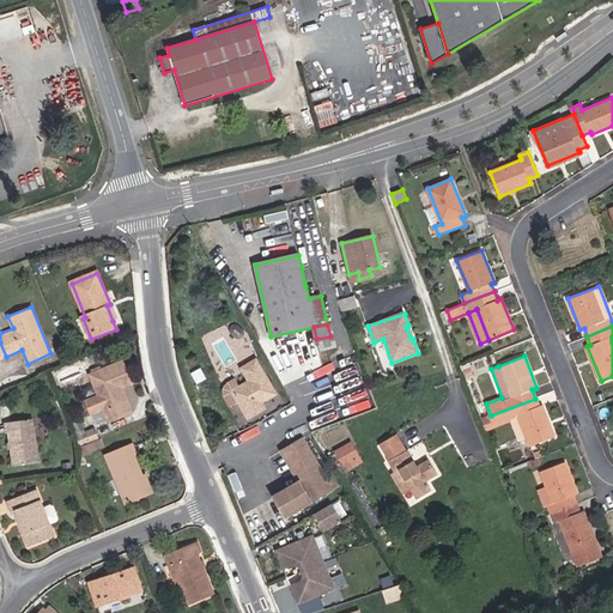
[(132,410),(122,387),(133,382),(123,360),(90,374),(98,394),(86,399),(91,411),(103,406),(109,419),(132,410)]
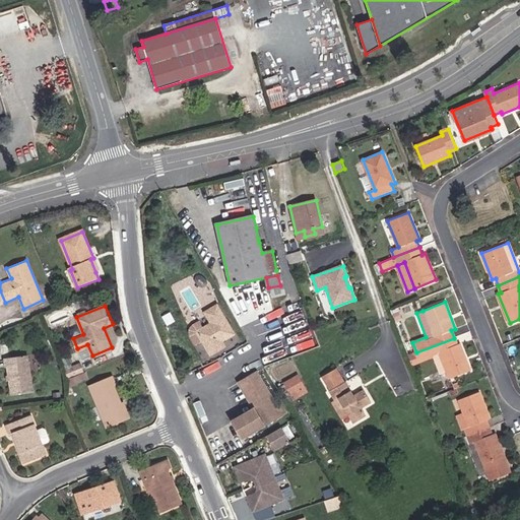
[(220,341),(234,334),(217,307),(205,313),(211,324),(204,328),(200,321),(194,325),(193,325),(192,326),(191,327),(191,328),(190,328),(190,329),(190,330),(190,331),(189,331),(189,332),(189,333),(190,334),(190,335),(190,336),(191,336),(196,345),(203,341),(210,354),(223,346),(220,341)]
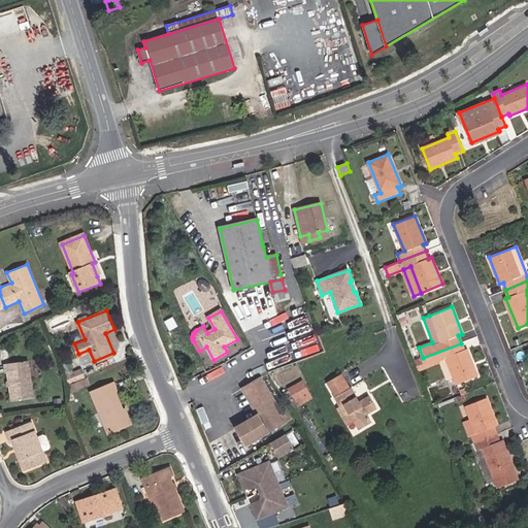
[(461,343),(423,358),(416,360),(420,370),(440,363),(447,360),(451,369),(452,370),(457,384),(477,375),(467,349),(464,350),(461,343)]
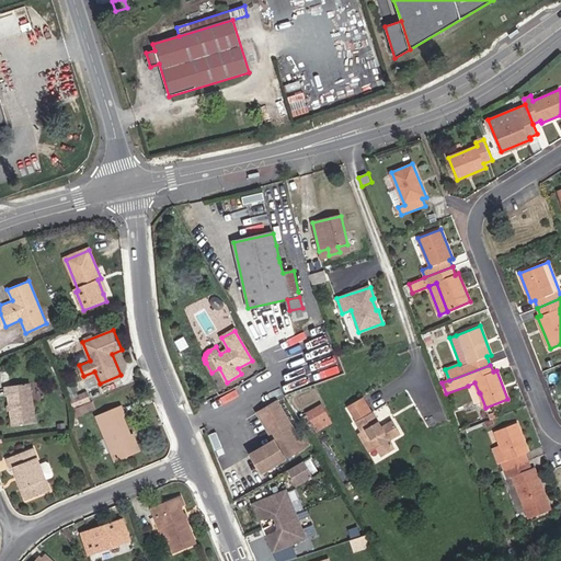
[(83,376),(89,388),(100,384),(94,371),(83,376)]
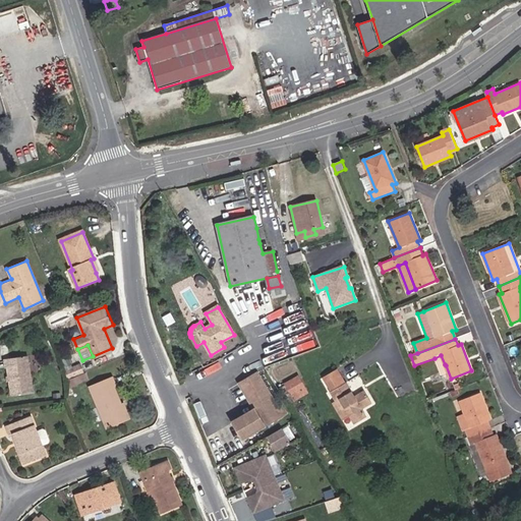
[(439,367),(445,365),(446,365),(445,364),(441,355),(435,358),(439,367)]
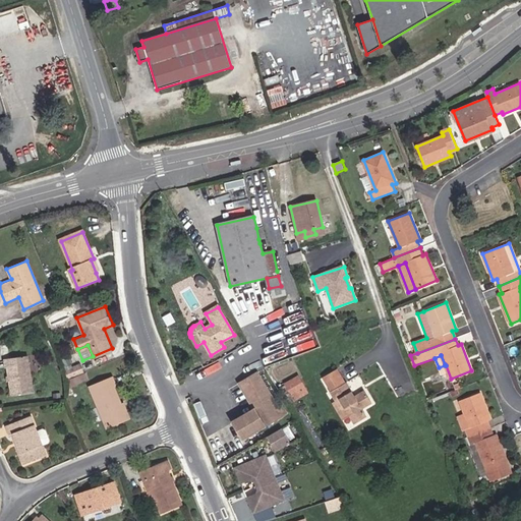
[(24,358),(5,361),(9,397),(30,394),(24,358)]
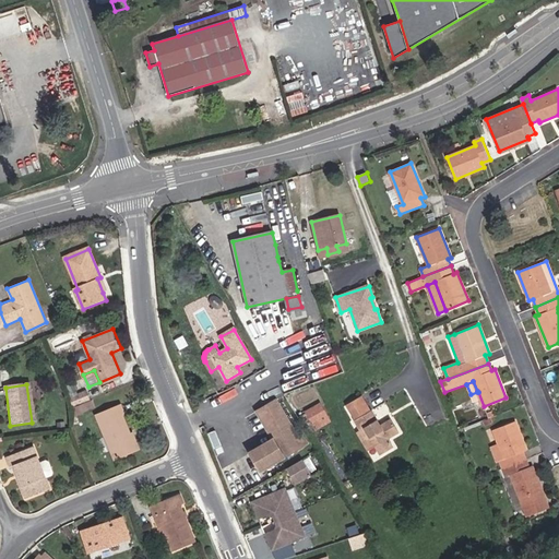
[(83,403),(87,401),(84,393),(69,399),(72,407),(73,407),(83,403)]
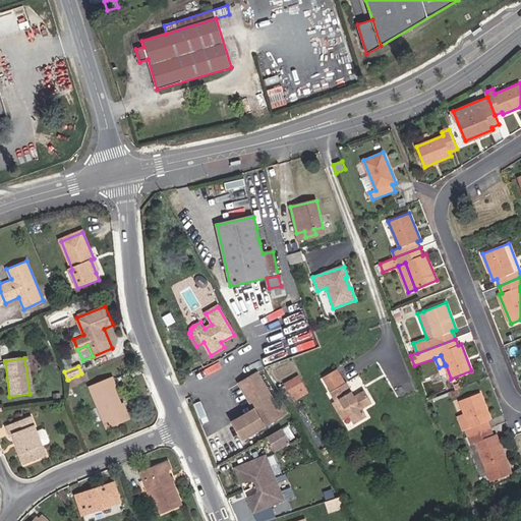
[(354,397),(346,384),(338,369),(323,379),(331,393),(337,401),(340,399),(345,408),(349,405),(353,413),(349,415),(354,423),(365,416),(361,409),(370,403),(364,392),(354,397)]
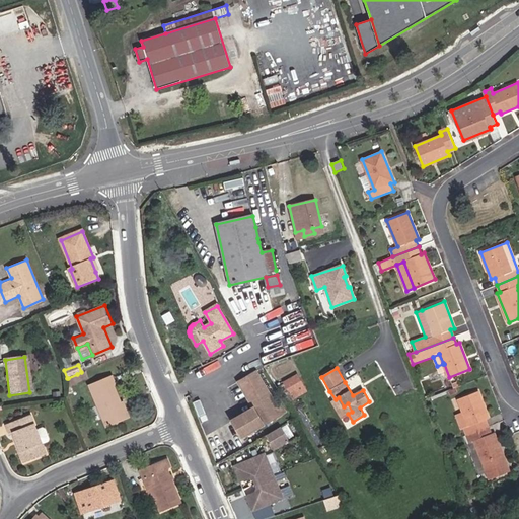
[(79,380),(87,377),(85,371),(81,372),(77,374),(79,380)]
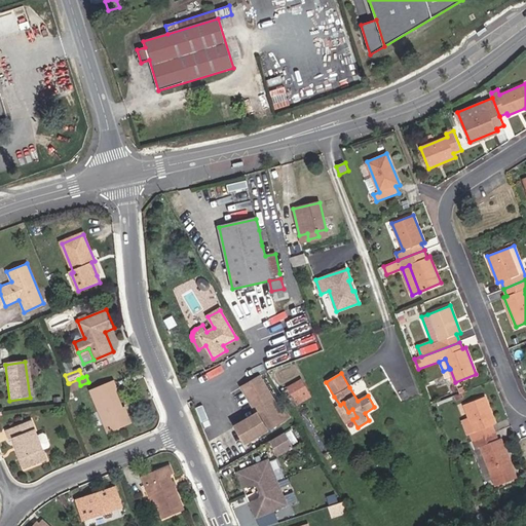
[(241,387),(258,414),(235,427),(246,444),(286,419),(259,376),(241,387)]
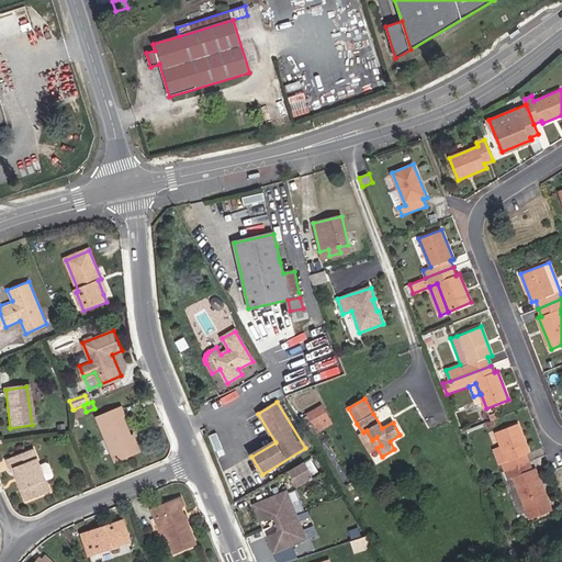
[(76,416),(86,412),(83,405),(74,409),(76,416)]
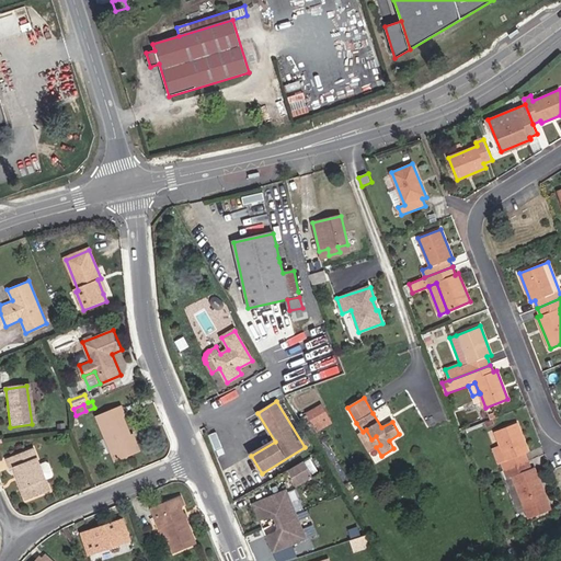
[(96,415),(114,460),(134,453),(127,436),(130,435),(123,415),(125,414),(122,407),(96,415)]
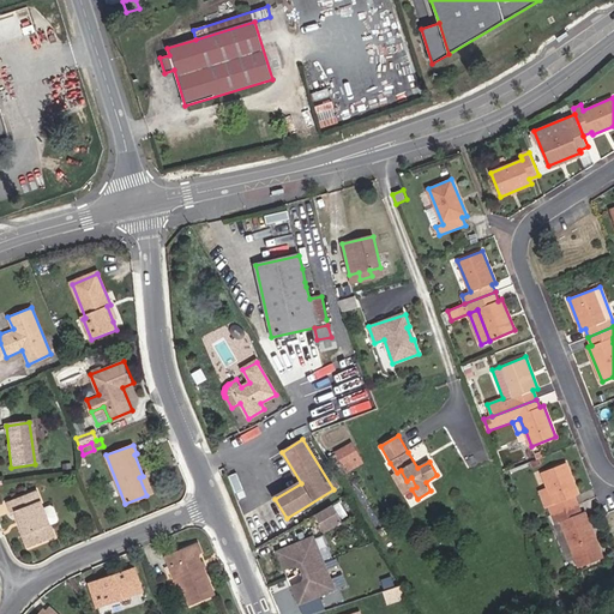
[(345,467),(361,458),(353,445),(337,453),(345,467)]
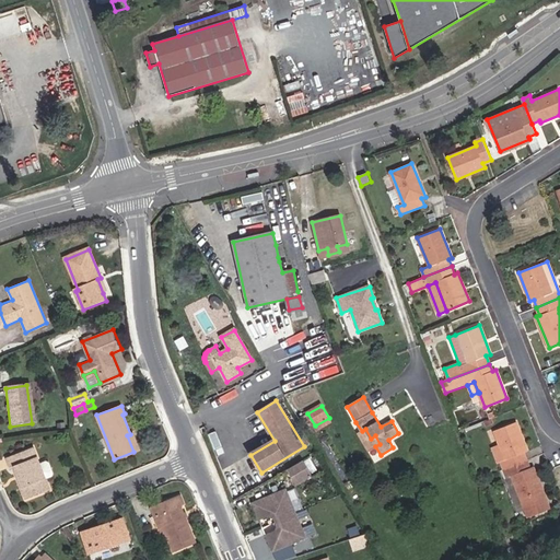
[(318,431),(331,422),(329,418),(315,426),(318,431)]
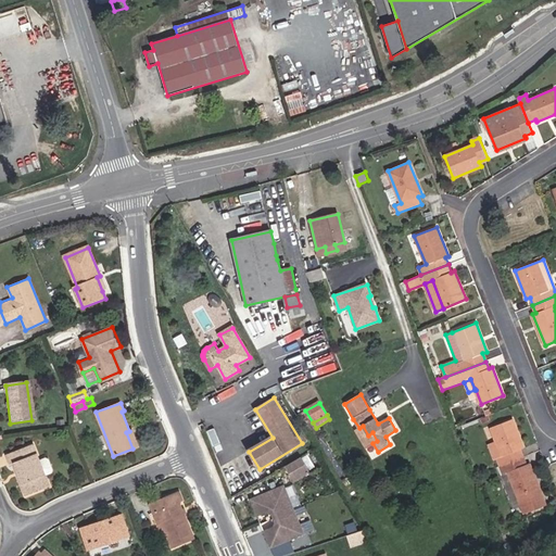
[(496,458),(500,466),(523,457),(520,450),(523,447),(513,419),(491,428),(495,441),(502,456),(496,458)]
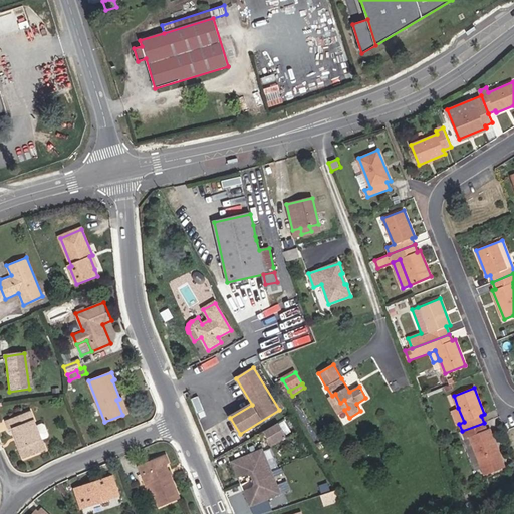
[(329,398),(338,414),(344,410),(348,408),(344,400),(340,403),(335,394),(332,396),(329,398)]
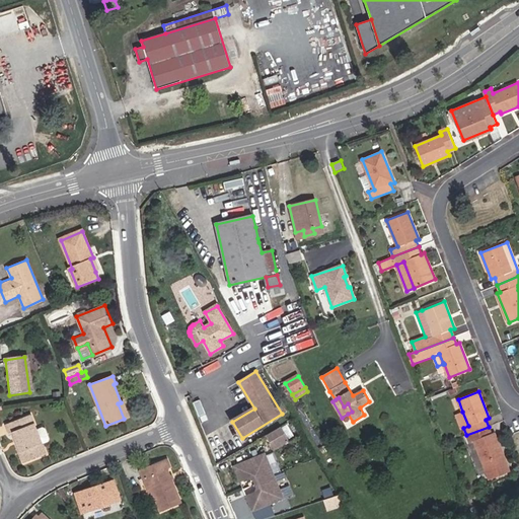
[(129,417),(123,401),(121,402),(118,403),(124,419),(129,417)]
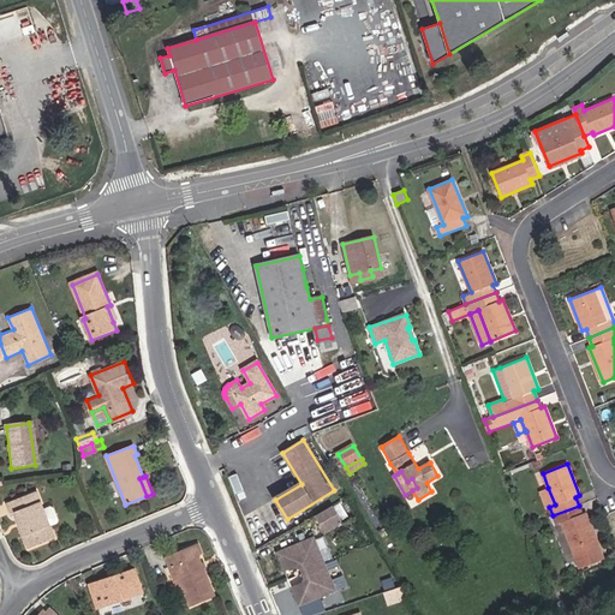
[(539,490),(547,508),(549,507),(555,505),(548,488),(539,490)]
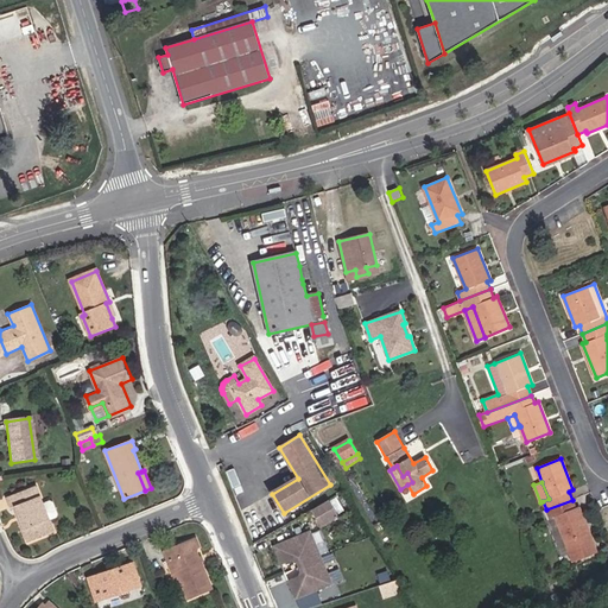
[(46,498),(40,500),(33,486),(7,498),(12,510),(17,507),(30,538),(52,529),(46,517),(54,513),(55,510),(50,499),(46,498)]
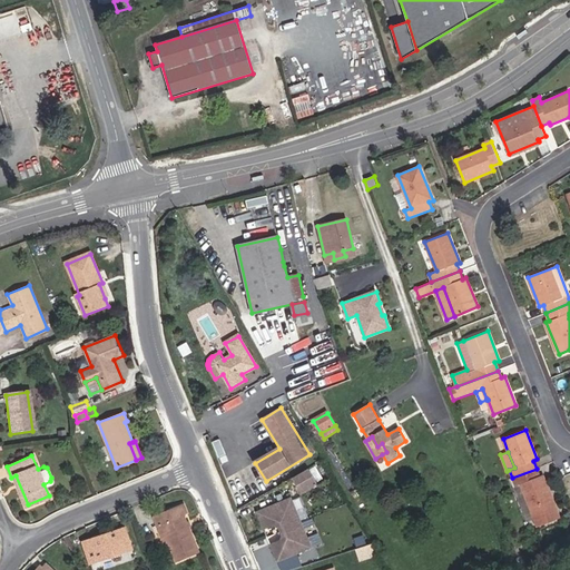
[(318,464),(310,468),(316,482),(324,479),(318,464)]
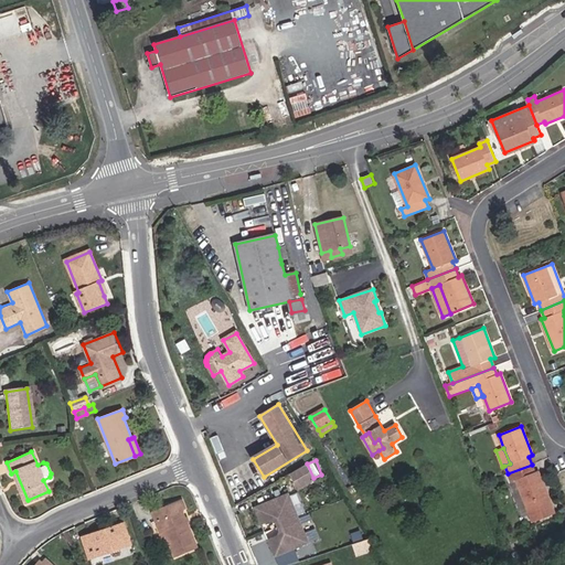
[(310,478),(302,465),(289,472),(297,486),(310,478)]
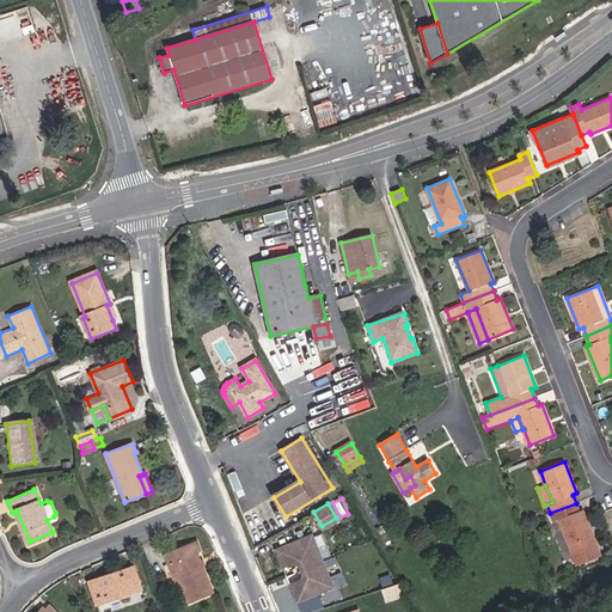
[(583,509),(580,510),(576,503),(550,513),(554,522),(560,520),(571,551),(576,564),(601,556),(583,509)]
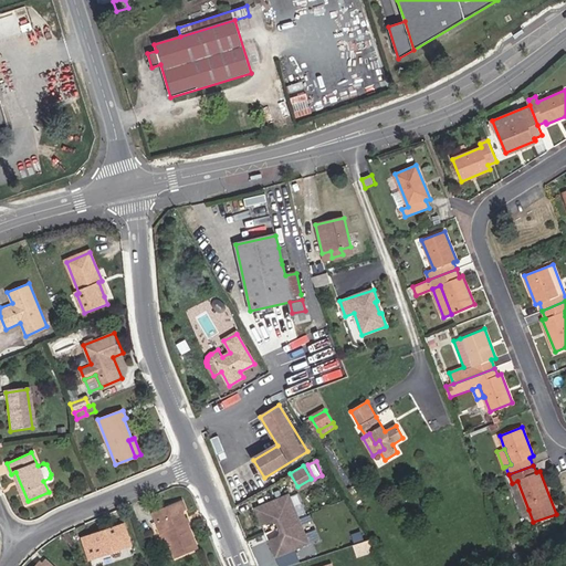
[(517,481),(512,483),(509,474),(506,475),(521,513),(528,510),(517,481)]
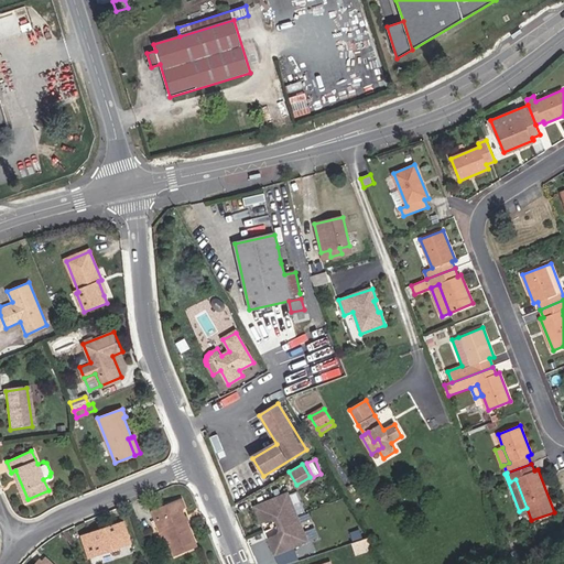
[(255,507),(261,524),(272,520),(277,522),(280,531),(278,535),(268,540),(274,557),(307,543),(297,519),(288,494),(255,507)]
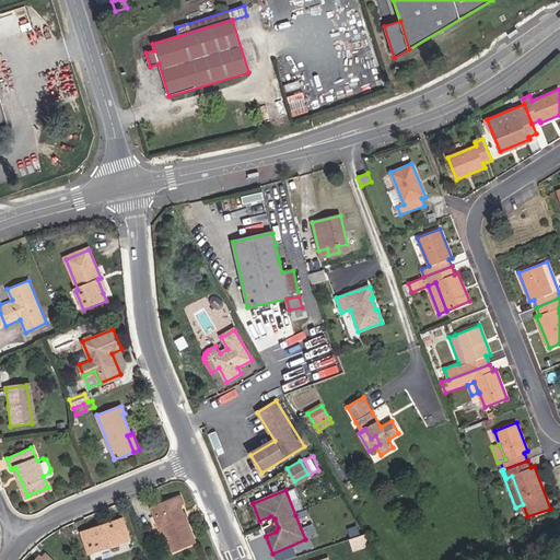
[(155,515),(158,514),(166,533),(174,551),(195,541),(179,504),(183,503),(179,493),(150,506),(154,515),(155,515)]
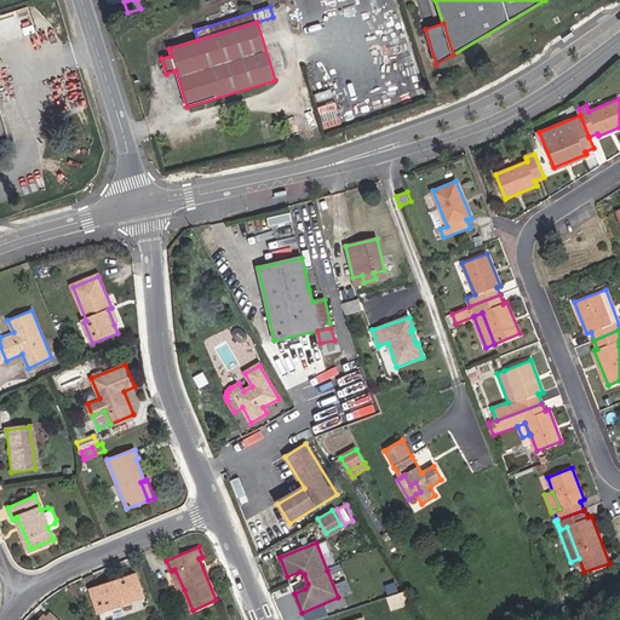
[(172,570),(181,591),(184,590),(174,569),(172,570)]
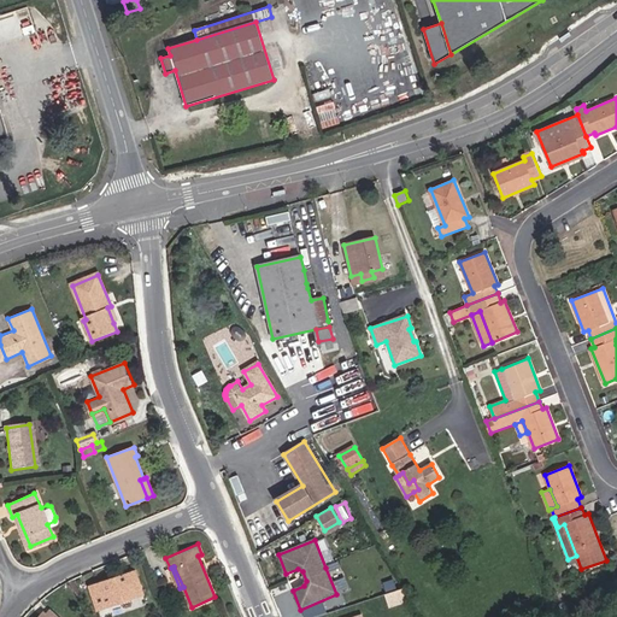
[(112,581),(111,579),(99,583),(100,587),(89,591),(95,609),(144,593),(135,570),(118,576),(118,577),(112,581)]
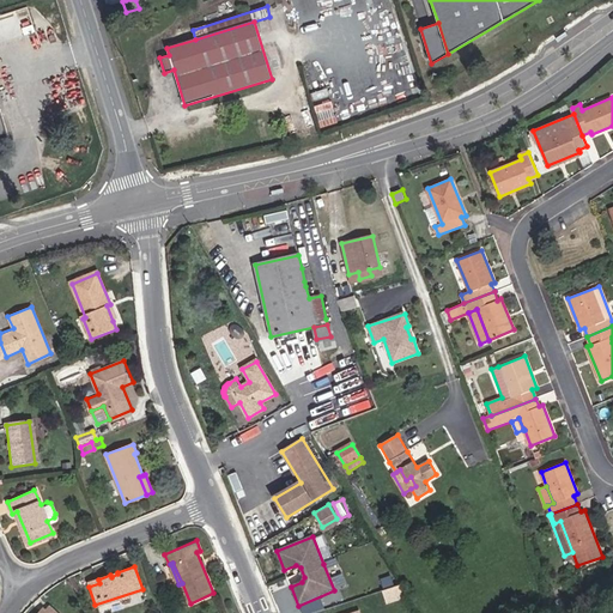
[(332,576),(338,588),(346,583),(341,572),(332,576)]
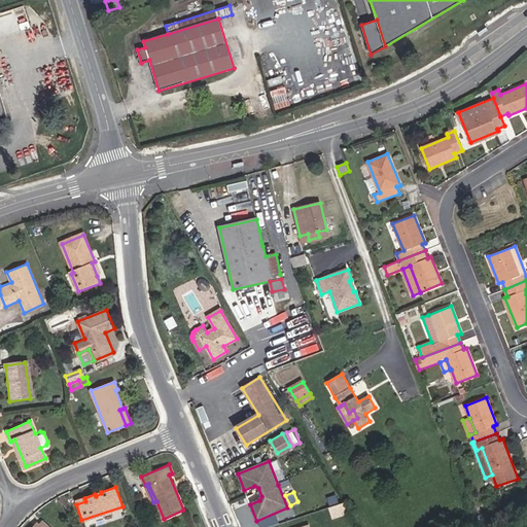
[(332,516),(345,512),(342,502),(329,506),(332,516)]
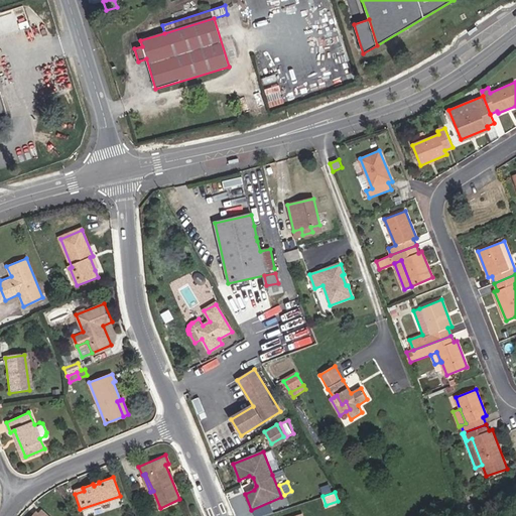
[(499,505),(496,497),(482,503),(484,510),(499,505)]
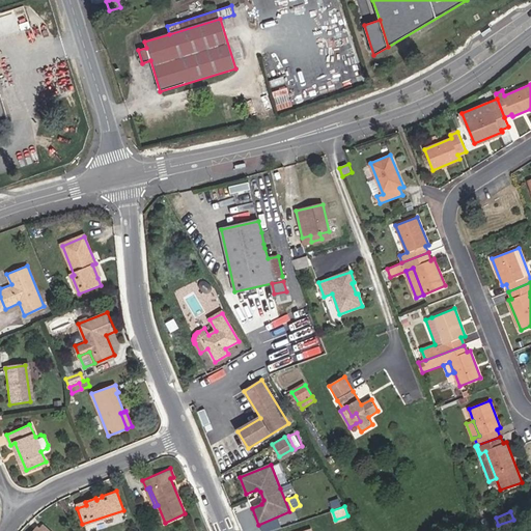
[(492,513),(480,518),(485,530),(498,525),(496,518),(495,514),(492,513)]
